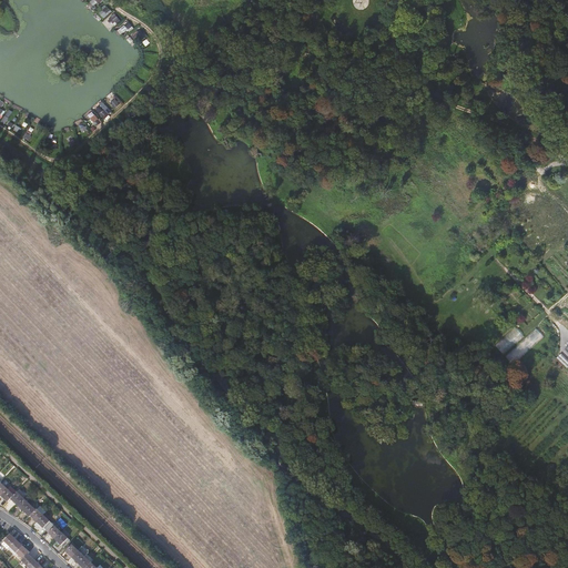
[(103,18),(112,11),(107,4),(99,11),(103,18)]
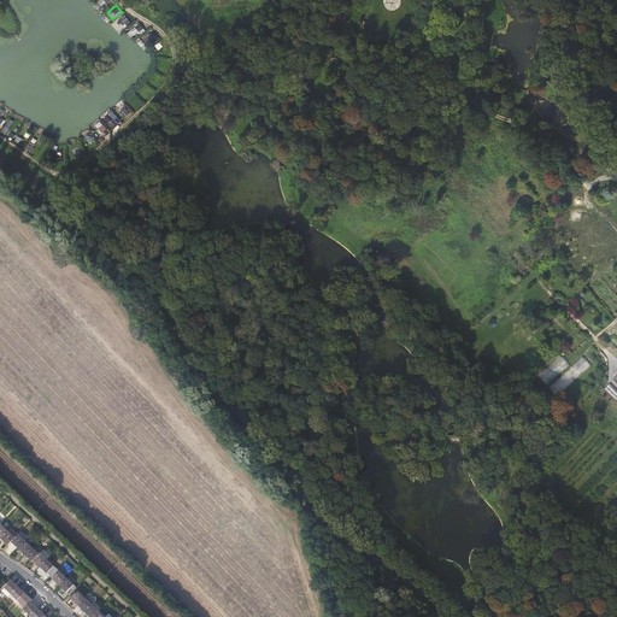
[(125,15),(117,22),(123,28),(131,21),(125,15)]
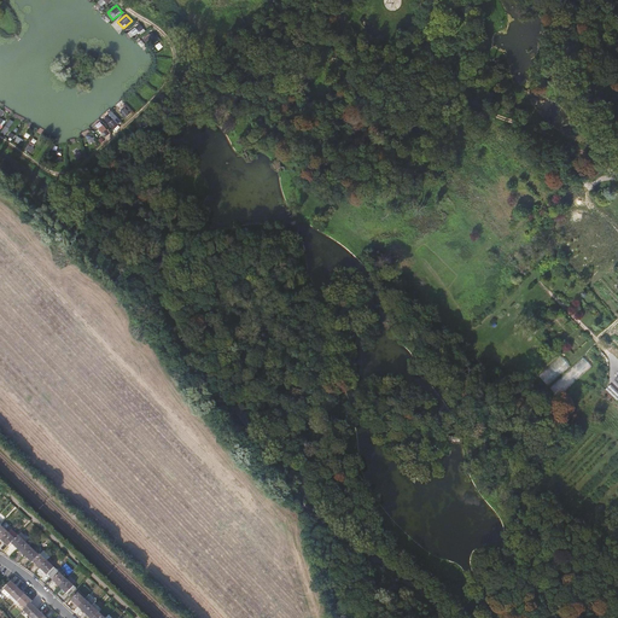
[(130,29),(135,36),(146,30),(141,23),(130,29)]
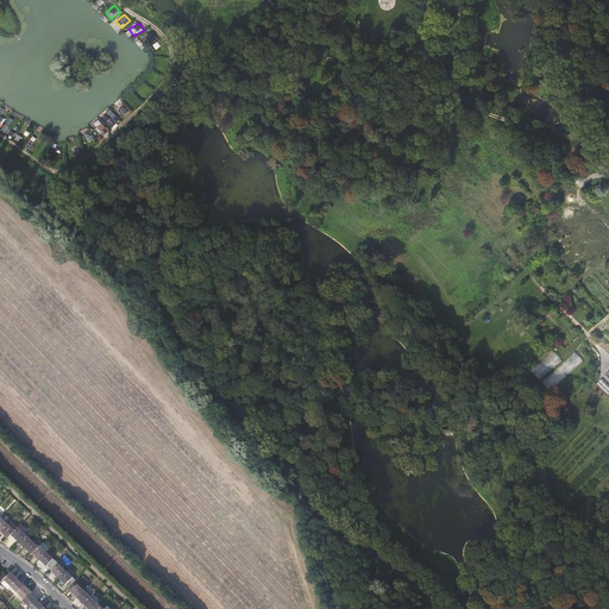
[(150,31),(140,38),(144,43),(154,36),(150,31)]
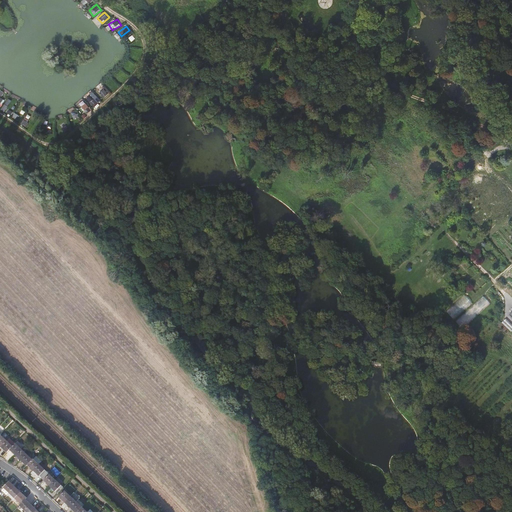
[(99,104),(95,98),(90,101),(94,107),(99,104)]
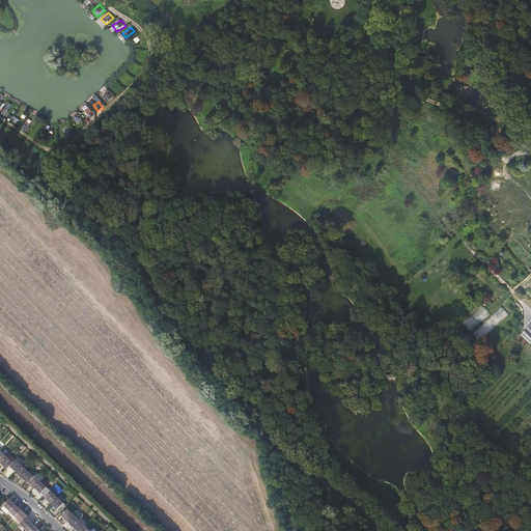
[(90,117),(94,114),(86,103),(78,109),(81,113),(85,110),(90,117)]
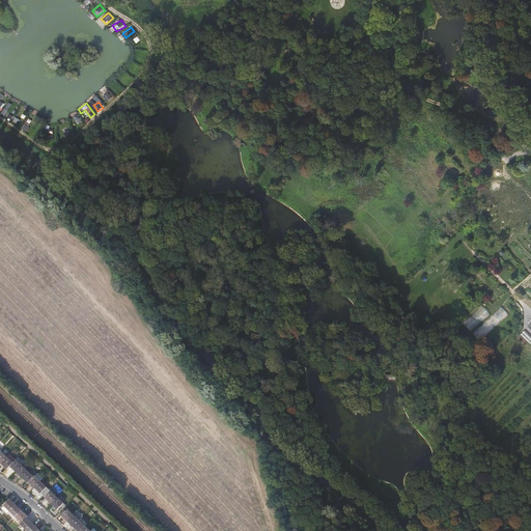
[(497,173),(491,179),(500,190),(507,184),(497,173)]
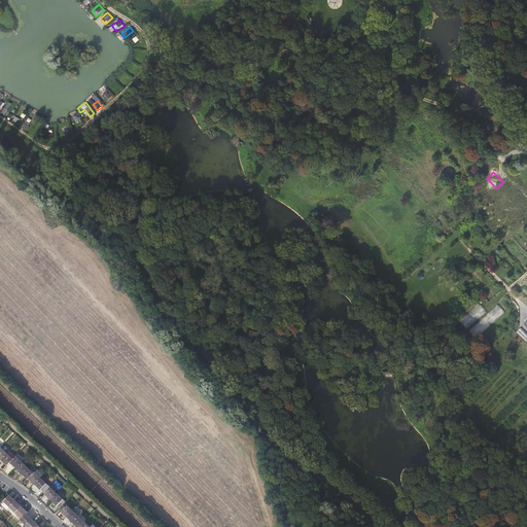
[(460,320),(468,329),(486,311),(478,303),(460,320)]
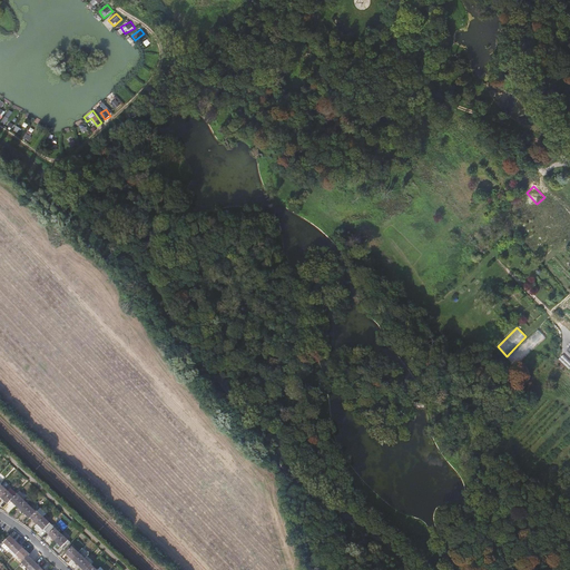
[(520,362),(547,337),(538,328),(508,357),(513,364),(518,360),(520,362)]
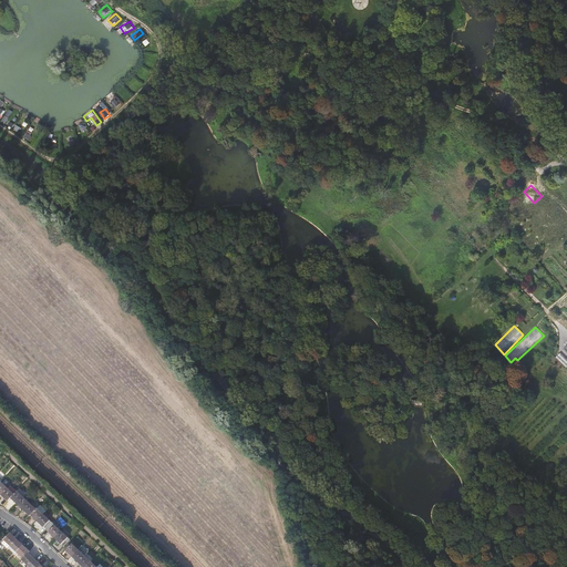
[(566,359),(562,353),(557,357),(566,368),(566,367),(566,359)]
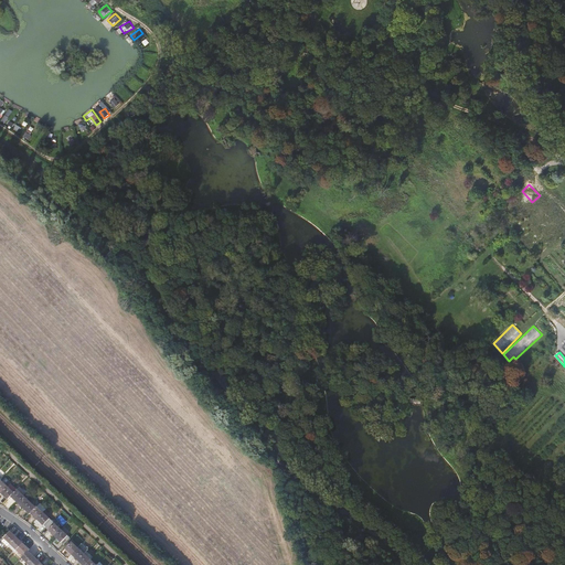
[(1,493),(8,500),(11,497),(14,492),(8,487),(1,493)]
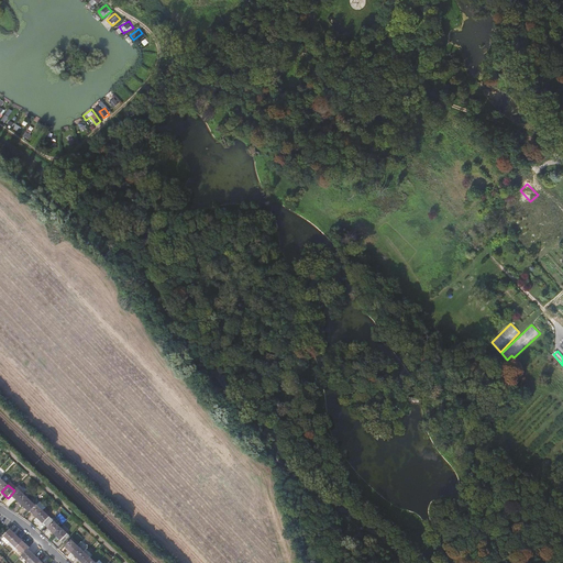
[(11,495),(18,500),(23,494),(18,487),(14,490),(11,495)]
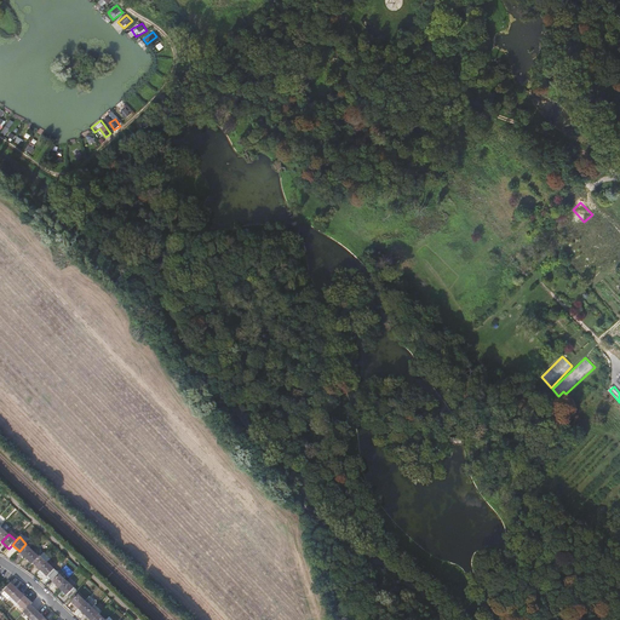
[(19,551),(26,558),(33,550),(26,544),(19,551)]
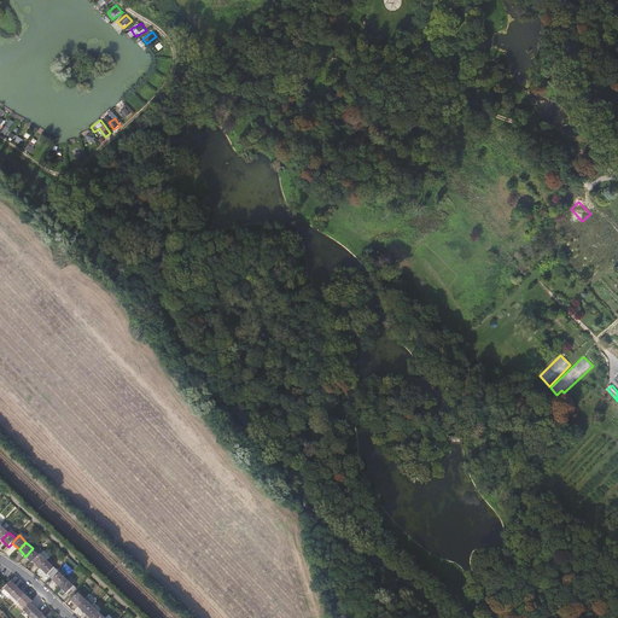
[(25,557),(33,563),(34,561),(40,555),(33,548),(25,557)]
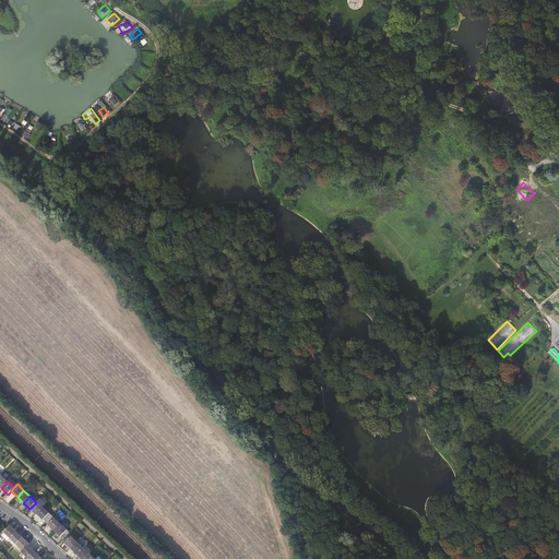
[(31,508),(37,514),(44,508),(37,501),(36,502),(31,508)]
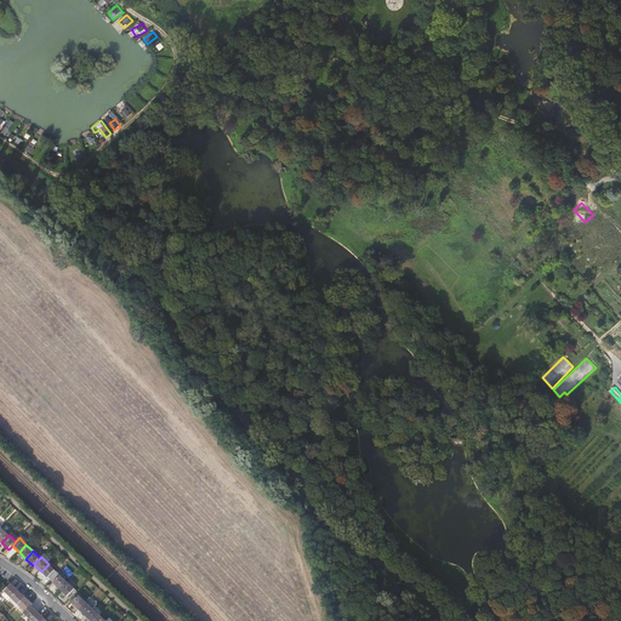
[(55,570),(49,564),(41,571),(47,577),(55,570)]
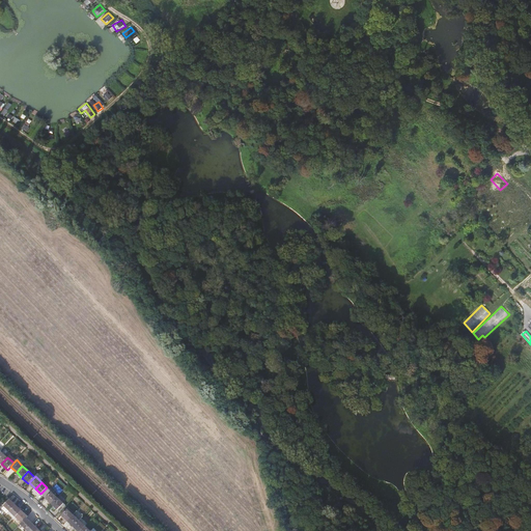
[(46,498),(51,504),(58,498),(52,492),(46,498)]
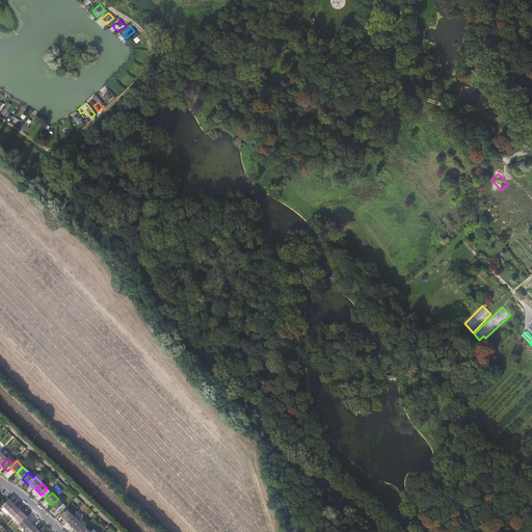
[(65,507),(58,499),(51,505),(60,513),(65,507)]
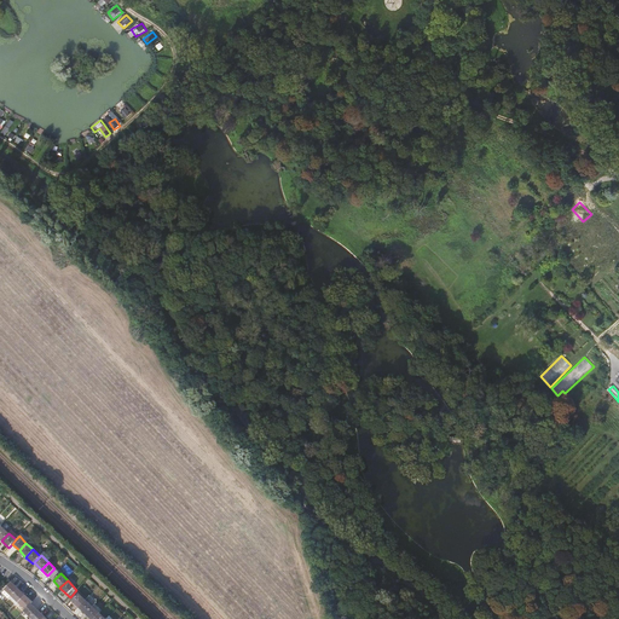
[(4,589),(11,595),(17,588),(11,582),(4,589)]
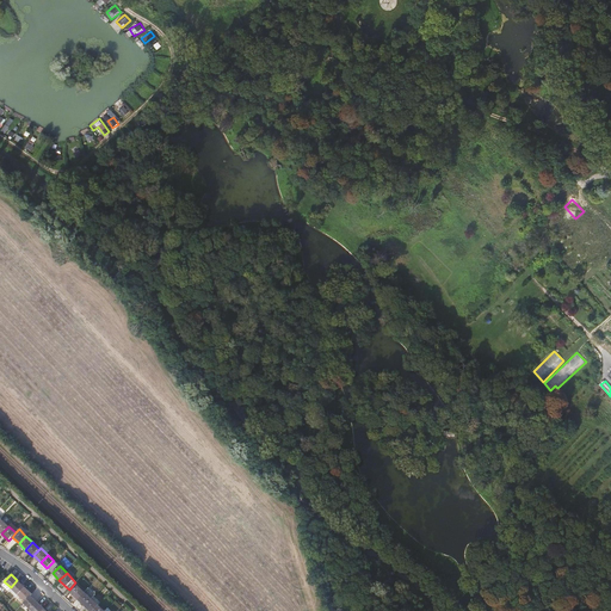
[(11,587),(18,594),(24,587),(17,580),(11,587)]
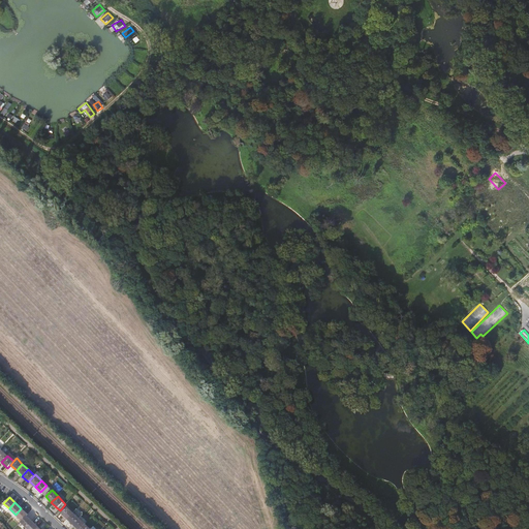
[(61,514),(67,519),(72,512),(67,507),(61,514)]
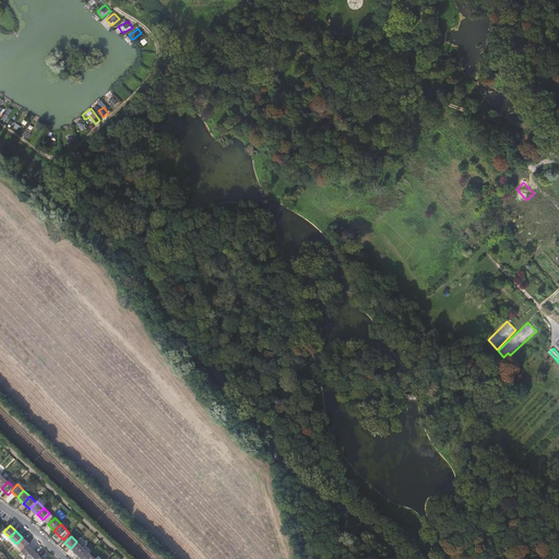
[(16,544),(22,549),(27,545),(28,543),(22,537),(16,544)]
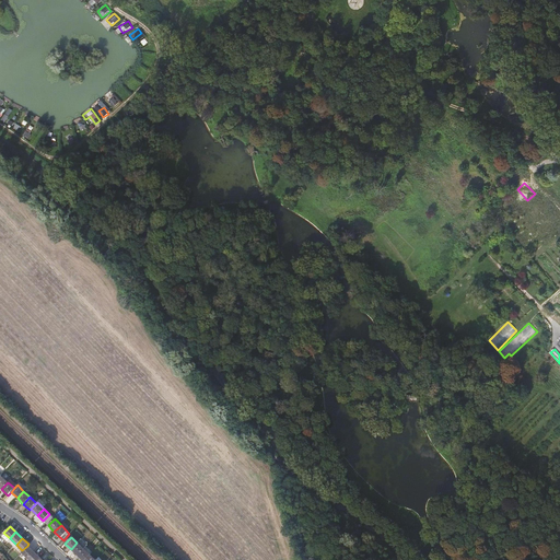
[(71,549),(77,556),(83,549),(88,545),(81,539),(77,543),(71,549)]
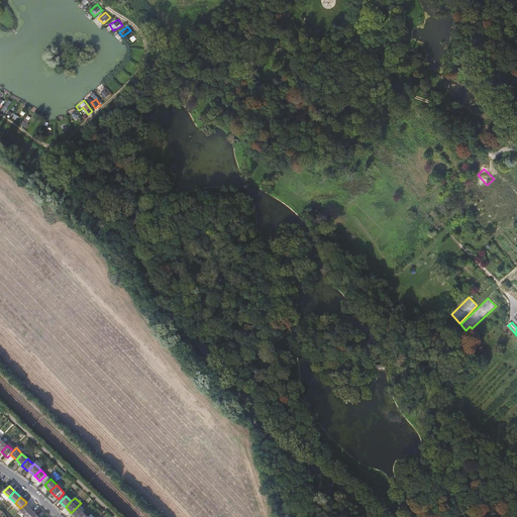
[(19,510),(25,515),(30,509),(25,504),(20,508),(19,510)]
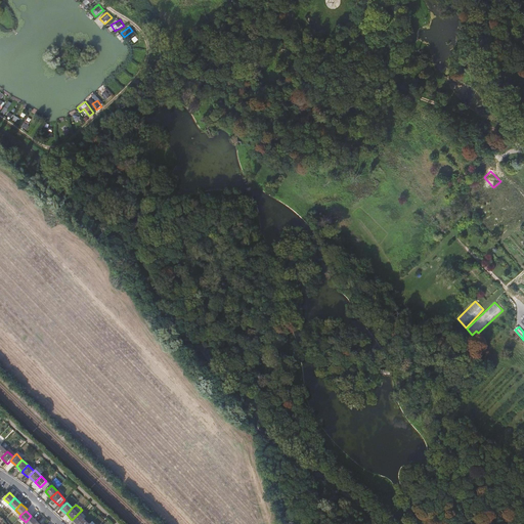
[(72,520),(76,523),(79,523),(84,519),(78,514),(72,520)]
